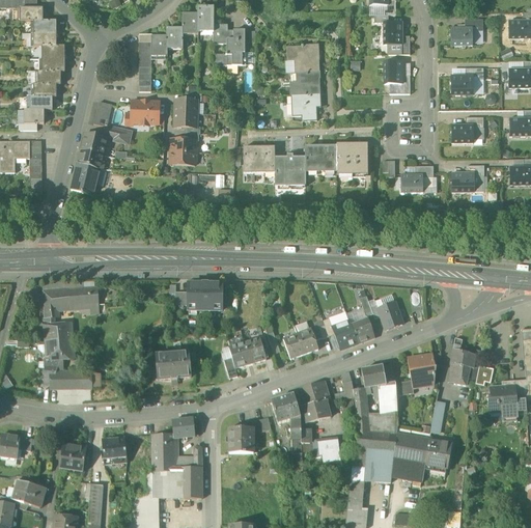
[(388,0),(388,3),(387,3),(387,9),(385,9),(385,14),(395,14),(394,0),(388,0)]
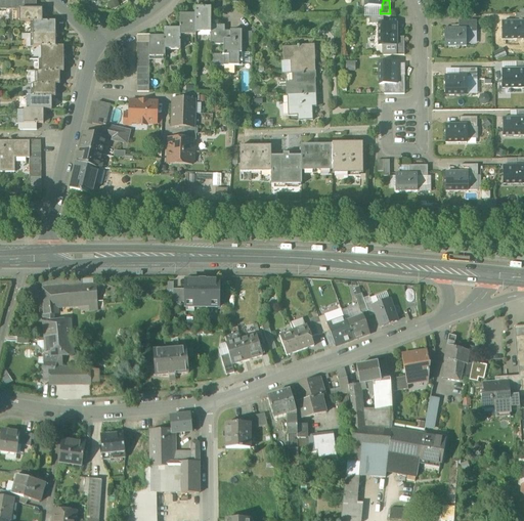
[(211,5),(195,5),(195,12),(194,30),(211,30),(211,23),(211,5)]
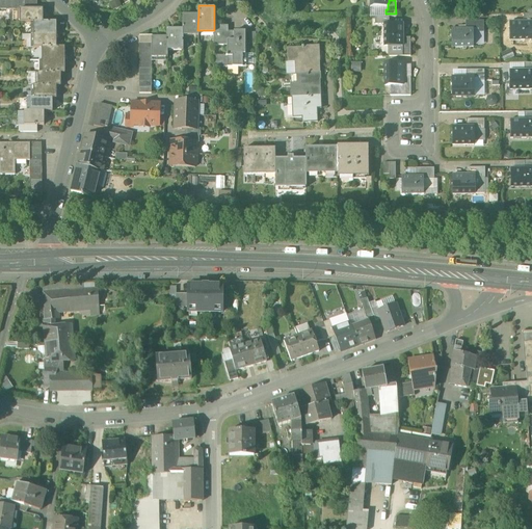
[(25,7),(20,7),(20,20),(33,20),(43,20),(43,7),(37,7),(25,7)]
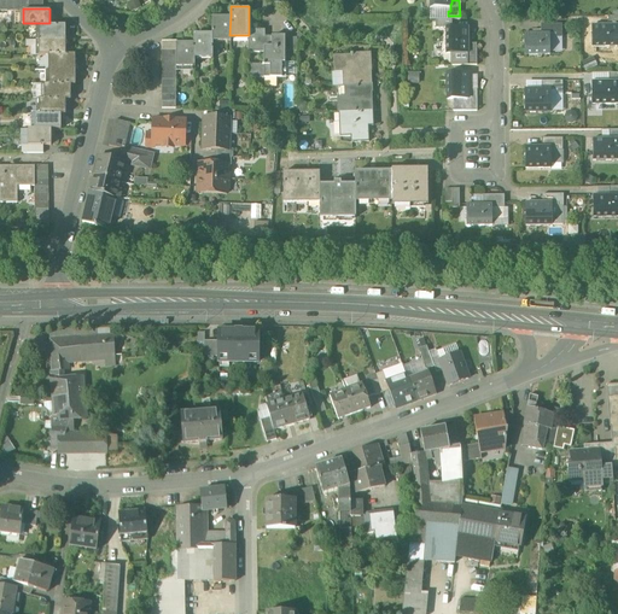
[(231,15),(213,15),(213,31),(213,39),(229,39),(229,35),(231,15)]
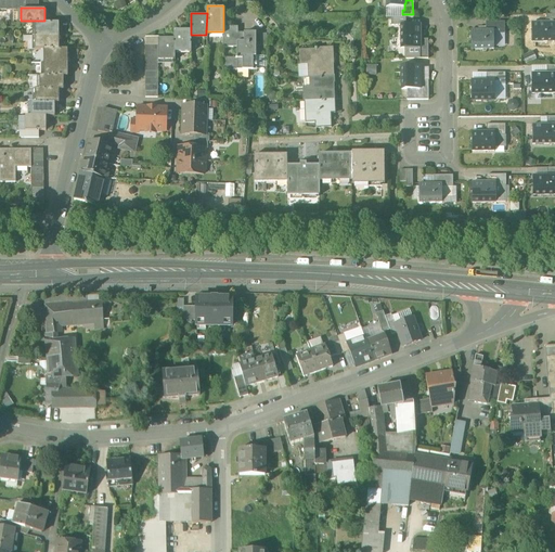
[(504,30),(504,18),(486,18),(486,26),(494,27),(500,27),(500,30),(504,30)]
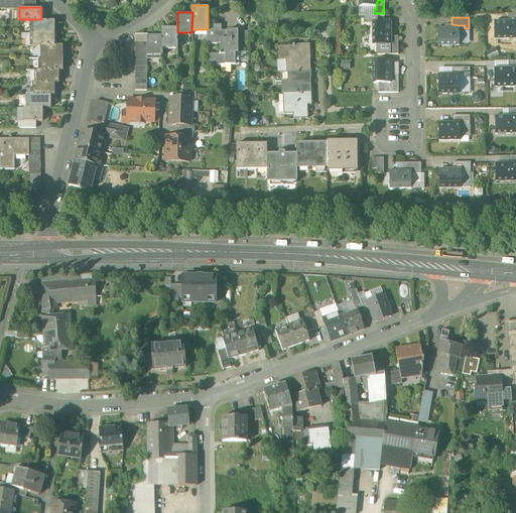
[(515,19),(515,18),(508,18),(494,18),(494,35),(515,35),(515,19)]
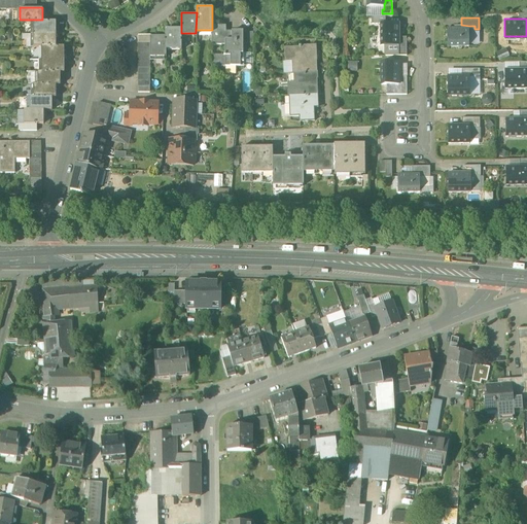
[(42,20),(33,20),(33,32),(57,32),(57,20),(42,20)]
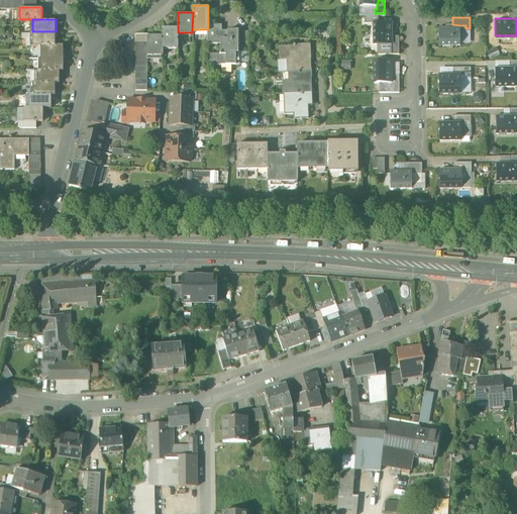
[(392,20),(374,20),(374,41),(391,41),(392,41),(392,33),(392,20)]
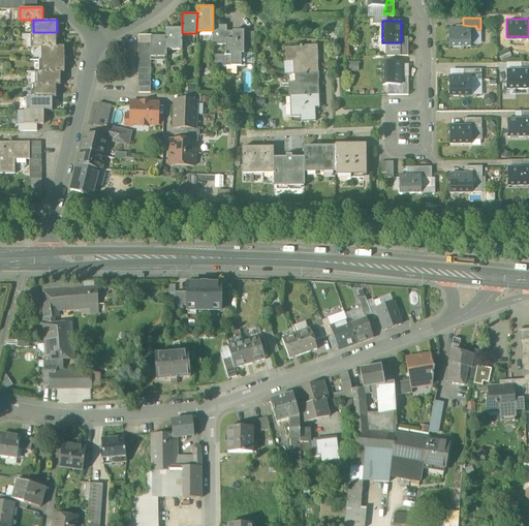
[(226,23),(213,23),(213,30),(213,42),(225,42),(225,53),(224,53),(224,54),(213,54),(213,64),(226,64),(226,69),(228,71),(235,71),(237,69),(237,64),(241,64),(241,61),(245,61),(245,60),(245,59),(244,59),(244,51),(243,33),(245,33),(245,29),(226,30),(226,23)]
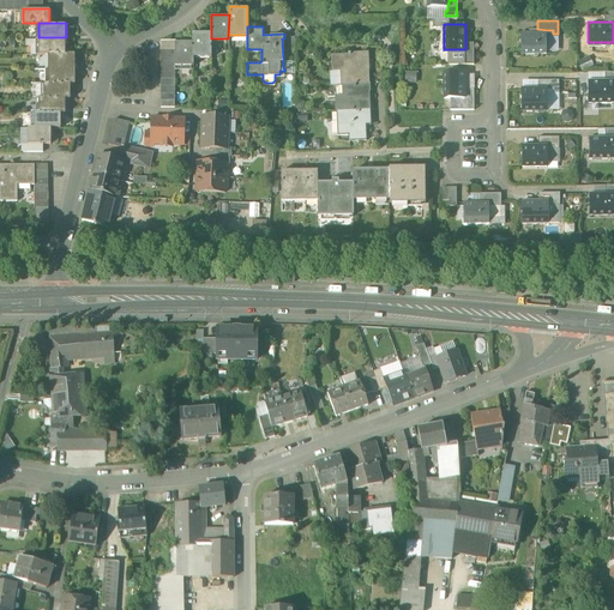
[(537,29),(521,29),(521,50),(546,50),(547,30),(537,29)]
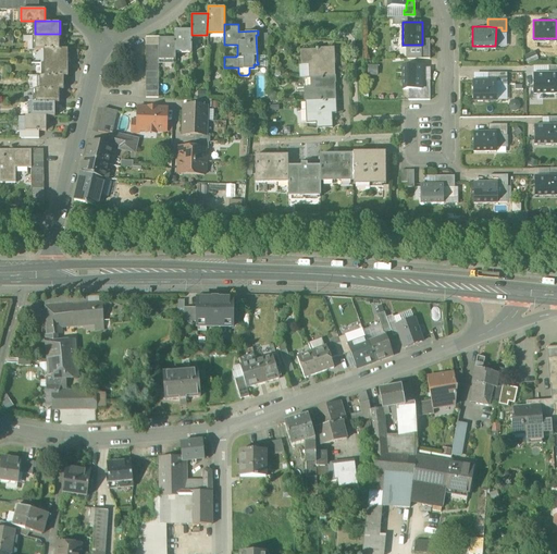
[(192,28),(175,27),(175,36),(175,50),(192,50),(192,35),(192,28)]
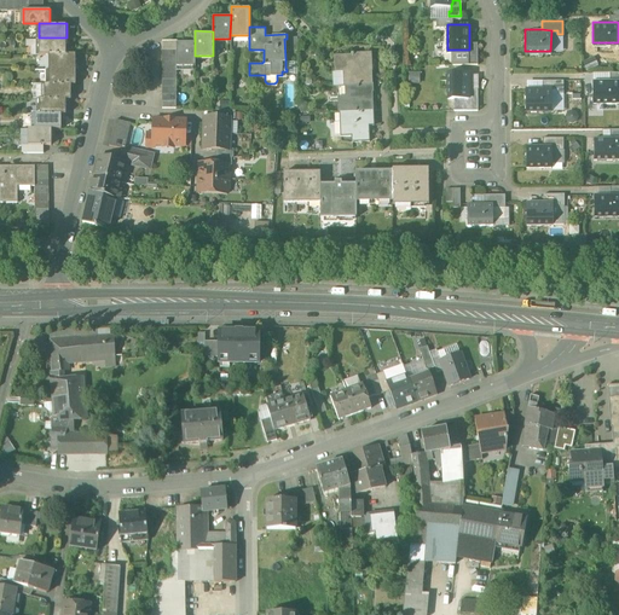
[(67,52),(67,38),(39,38),(39,52),(50,52),(67,52)]
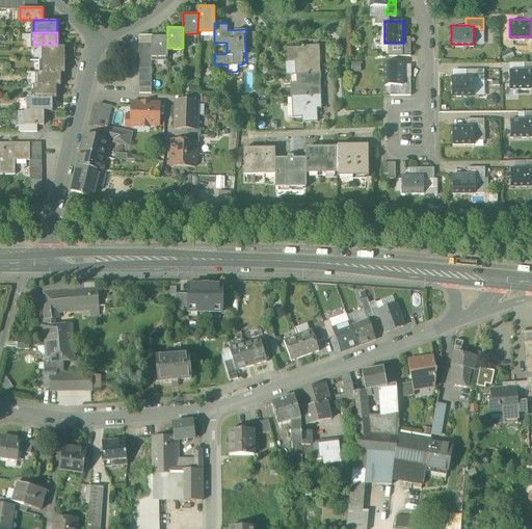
[(153,32),(139,32),(139,41),(152,41),(152,34),(153,34),(153,32)]
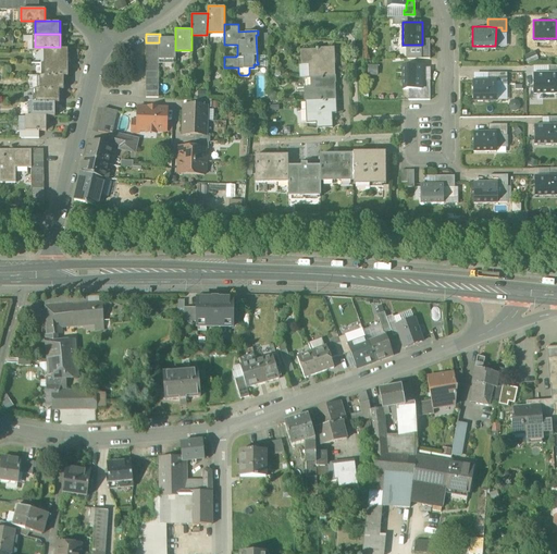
[(160,36),(159,36),(159,42),(159,49),(159,57),(159,58),(175,58),(175,50),(175,36),(160,36)]
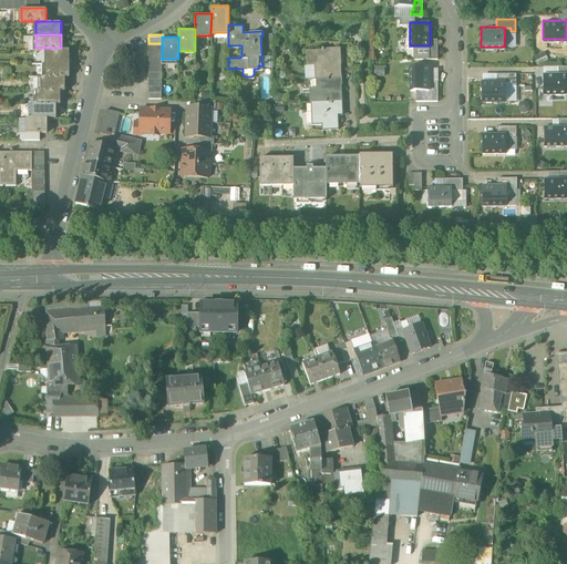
[(437,57),(436,37),(430,37),(430,45),(429,45),(429,51),(425,51),(425,57),(437,57)]
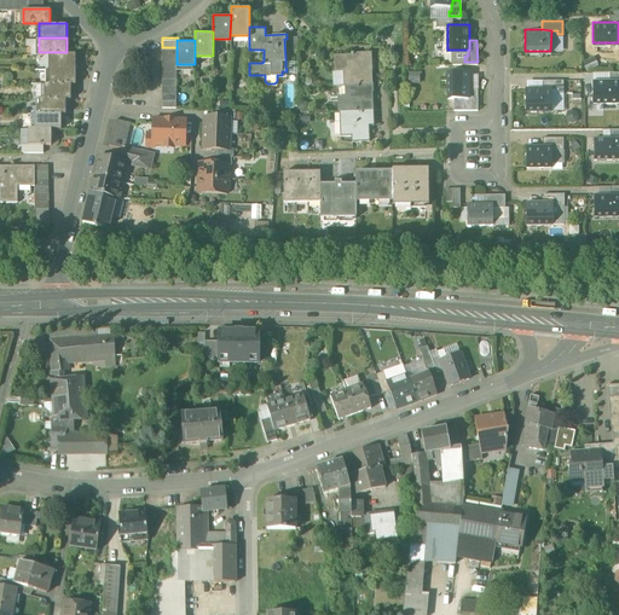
[(352,52),(334,53),(335,68),(343,67),(345,83),(347,83),(372,82),(371,50),(352,51),(352,52)]
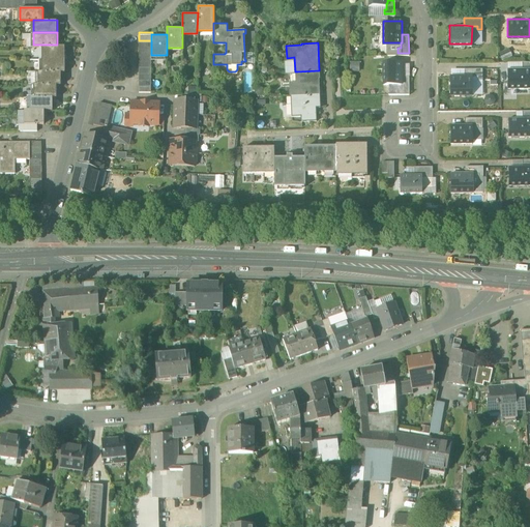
[(57,45),(42,45),(42,58),(64,58),(64,45),(57,45)]
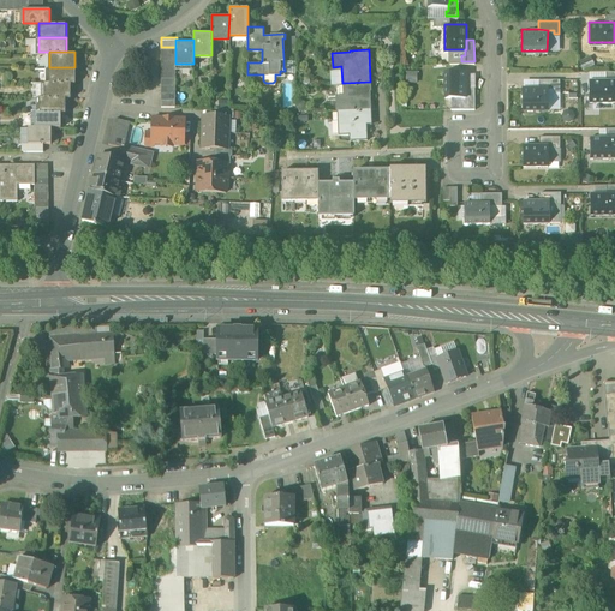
[(592,54),(580,58),(584,66),(595,61),(592,54)]
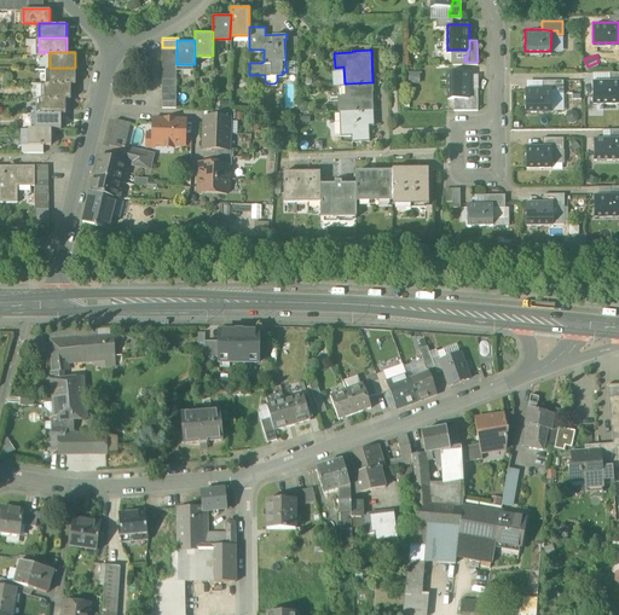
[(298,59),(285,59),(285,69),(287,69),(287,70),(298,71),(298,59)]
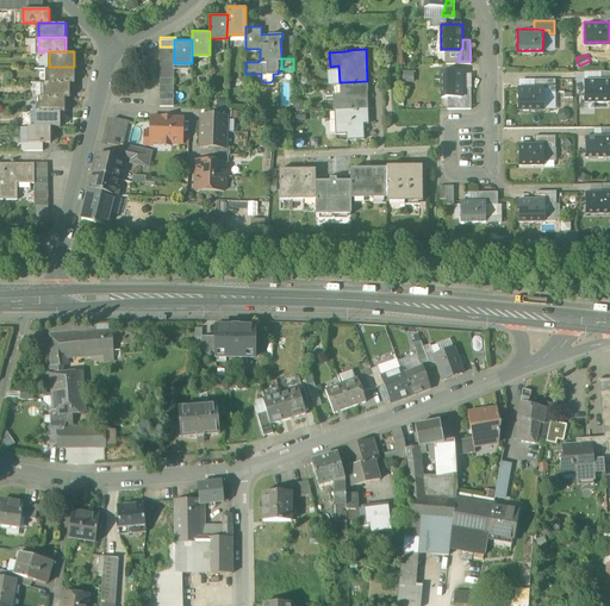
[(74,67),(49,67),(49,81),(70,81),(74,81),(74,67)]
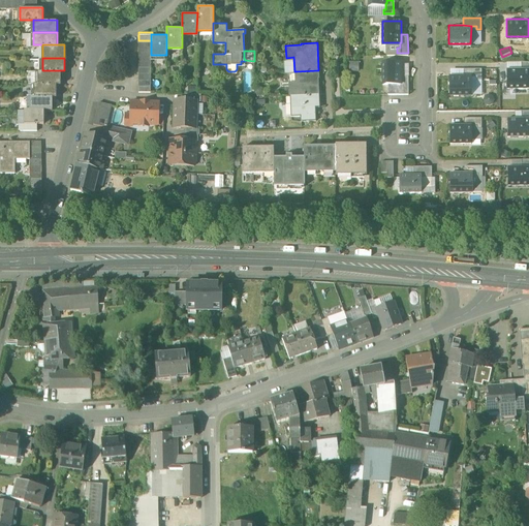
[(401,60),(382,60),(382,82),(400,82),(401,82),(401,73),(401,60)]
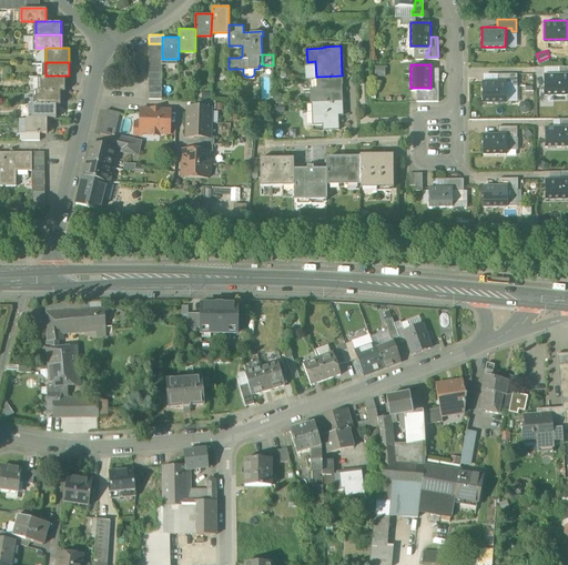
[(517,71),(497,71),(497,80),(506,80),(506,81),(511,81),(511,83),(517,83),(517,71)]
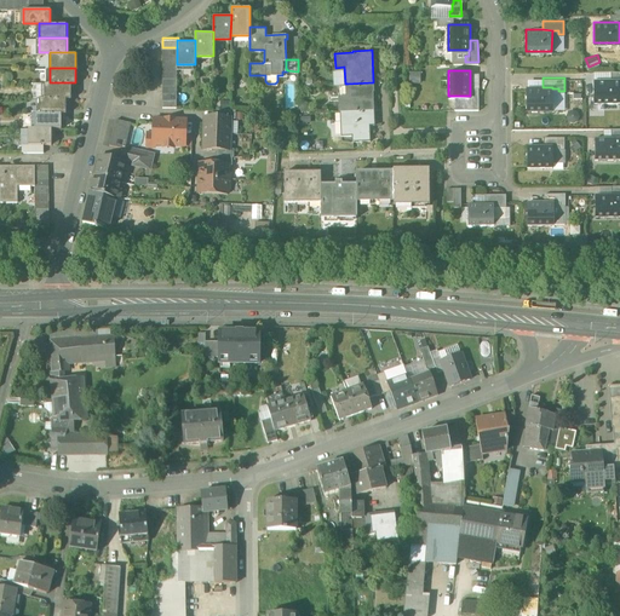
[(610,79),(595,79),(595,101),(619,101),(619,80),(619,79),(610,79)]
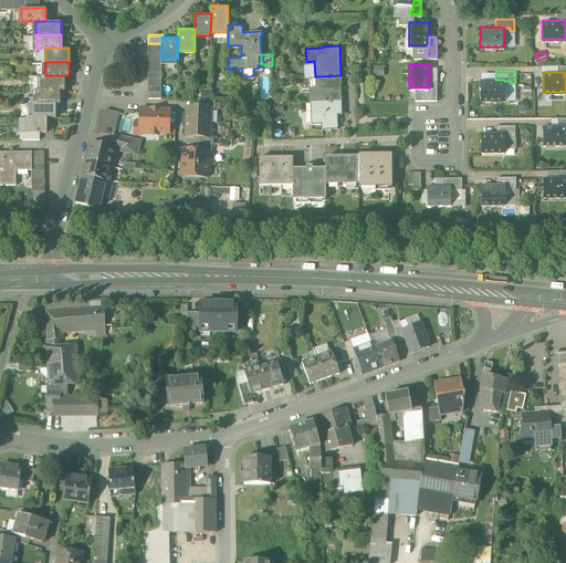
[(45,75),(40,75),(40,89),(60,89),(65,89),(65,75),(45,75)]
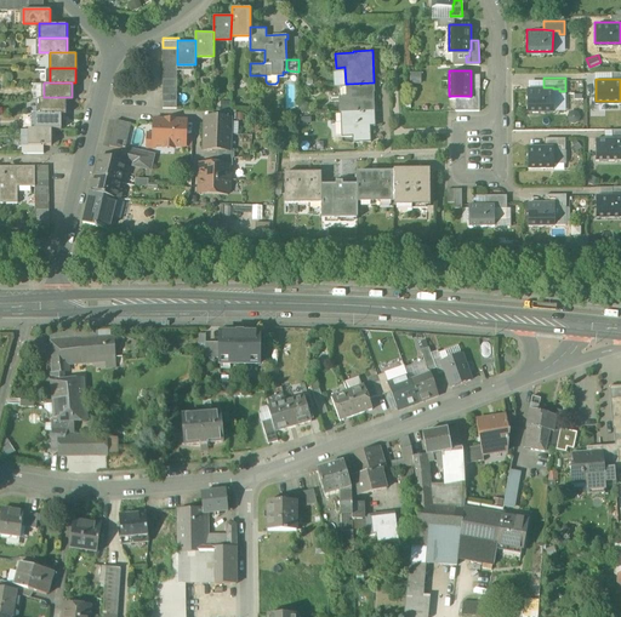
[(374,83),(348,84),(349,96),(340,97),(340,110),(346,110),(374,109),(372,90),(375,90),(374,83)]
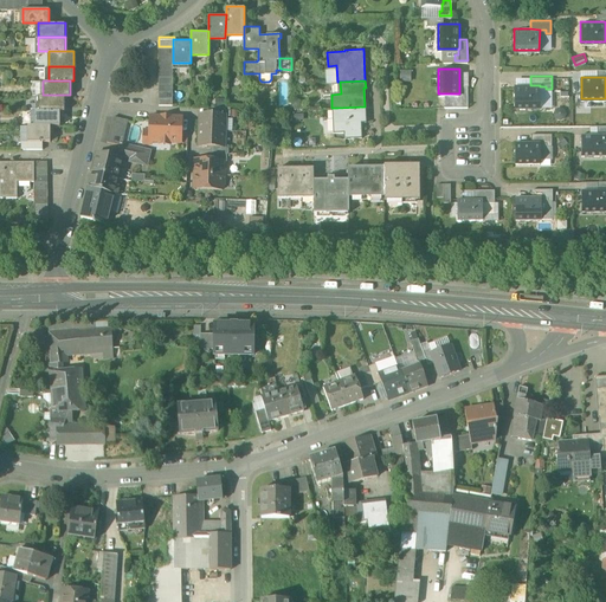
[(468,84),(459,84),(459,94),(458,94),(458,101),(455,101),(455,105),(466,105),(468,84)]
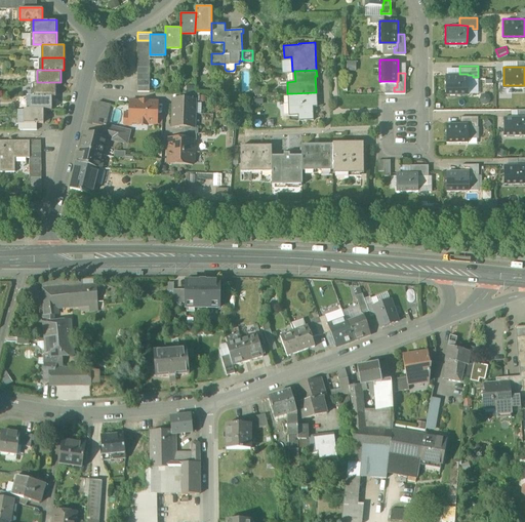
[(459,74),(445,74),(445,91),(468,91),(468,75),(468,74),(459,74)]
